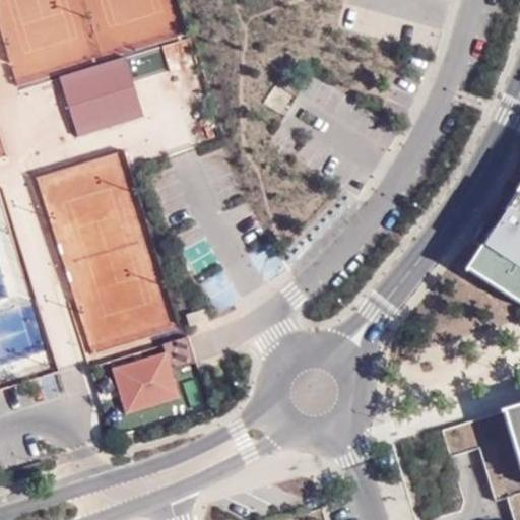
[(77,136),(118,124),(116,120),(122,118),(123,123),(144,116),(126,57),(59,77),(77,136)]
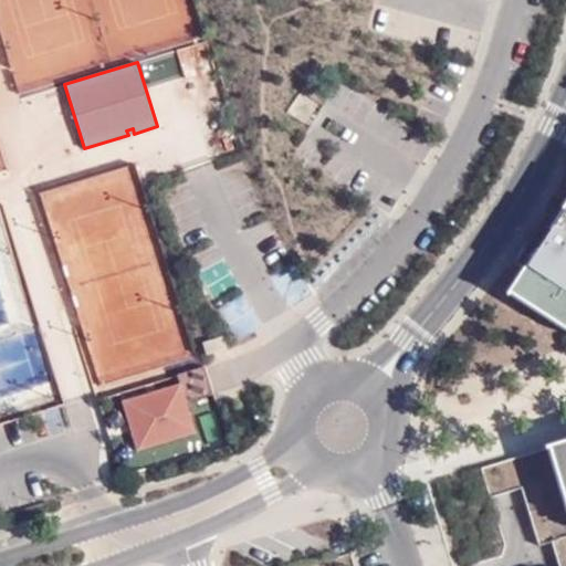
[(565,201),(549,228),(559,234),(565,222),(565,201)]
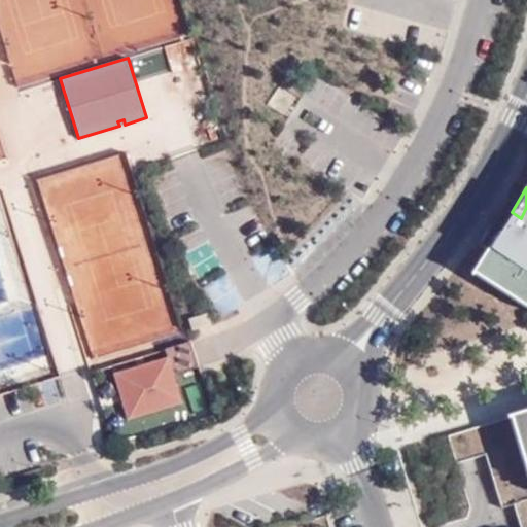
[(526,207),(521,218),(512,212),(504,207),(496,220),(498,221),(483,244),(488,247),(475,269),(526,303),(526,207)]
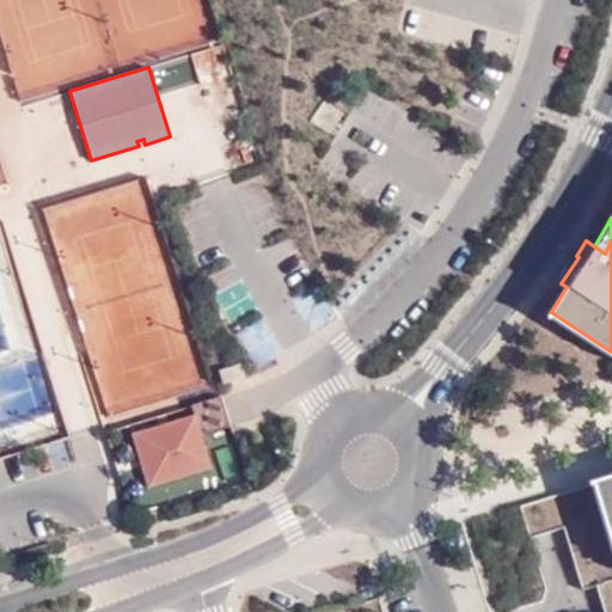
[(240,363),(219,371),(222,383),(244,375),(240,363)]
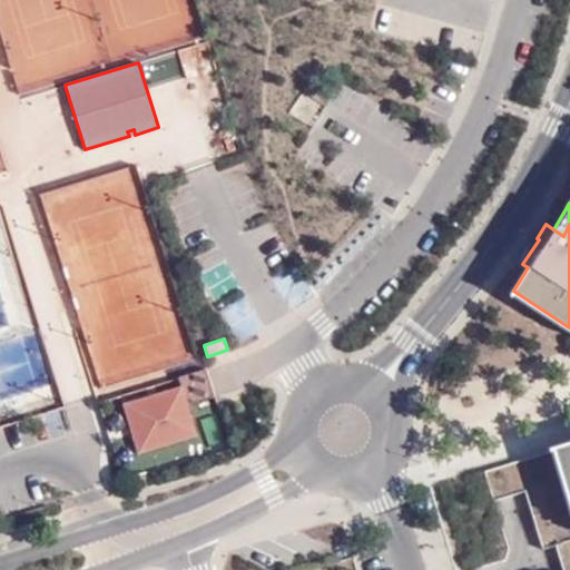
[(206,369),(178,377),(182,387),(187,405),(215,396),(206,369)]
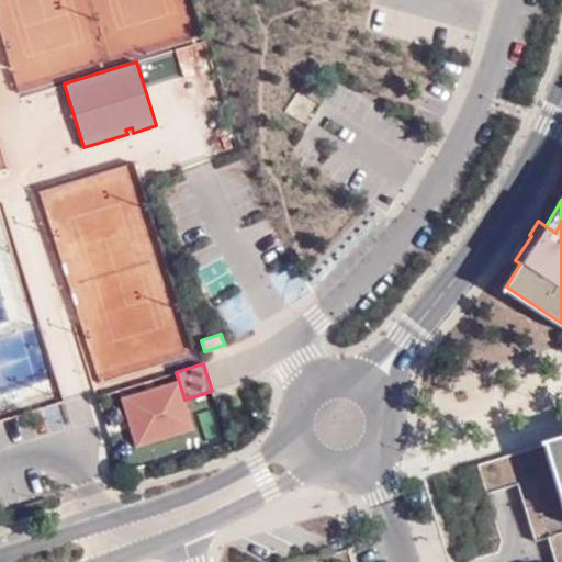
[(179,382),(122,398),(136,447),(193,430),(184,400),(179,382)]
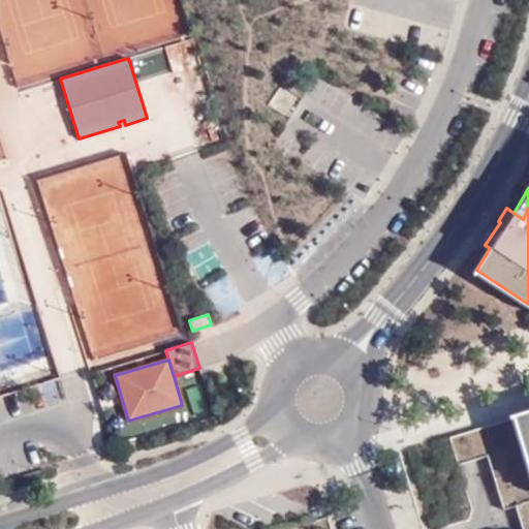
[(528,412),(511,418),(528,475),(528,412)]
